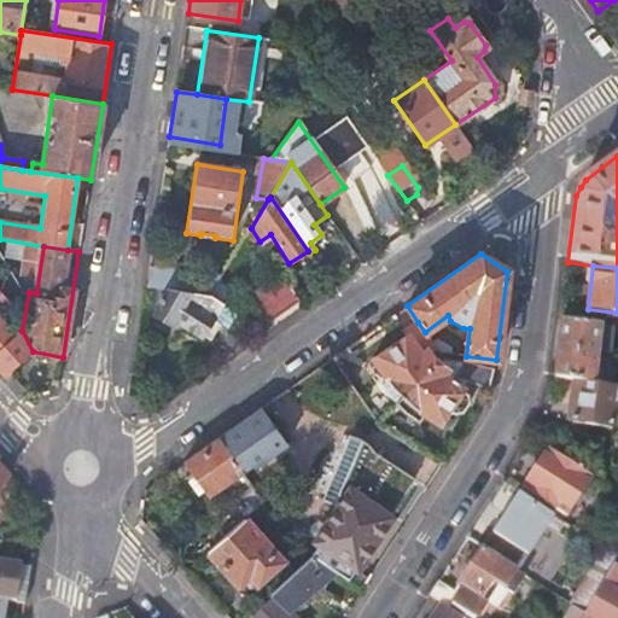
[(301,301),(283,274),(251,296),(268,322),(301,301)]
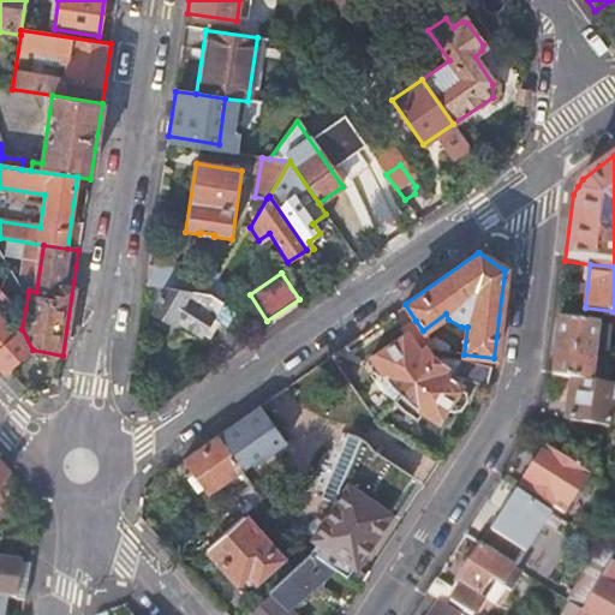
[(209,294),(168,288),(154,311),(172,323),(175,320),(202,335),(203,334),(210,338),(219,323),(213,318),(222,303),(209,294)]
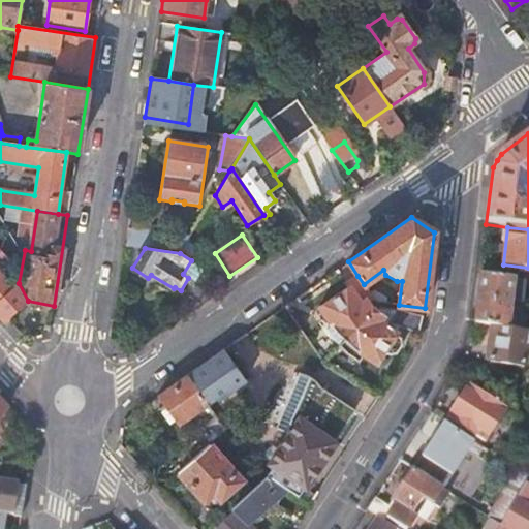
[(11,289),(0,276),(0,312),(7,320),(28,301),(19,283),(11,289)]
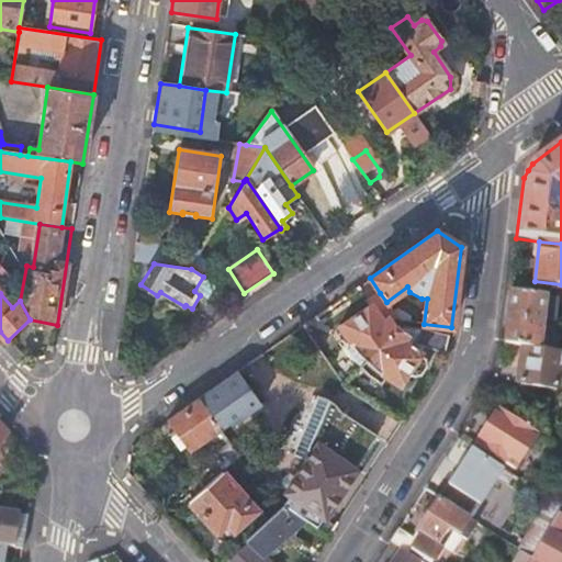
[(386,302),(380,293),(368,301),(371,307),(339,327),(353,347),(349,350),(353,359),(361,364),(364,360),(396,329),(390,319),(395,316),(386,302)]
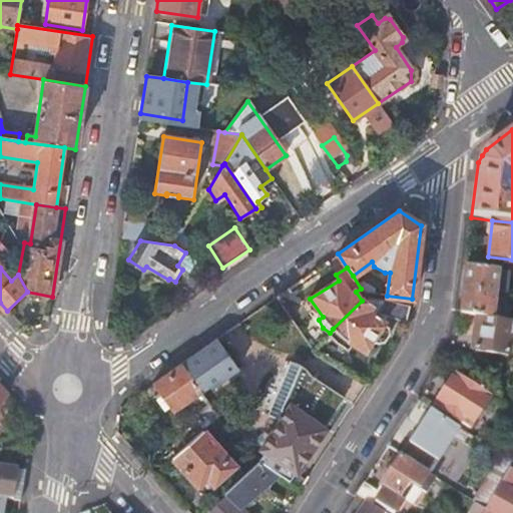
[(498,272),(466,268),(461,315),(478,318),(492,320),(498,272)]
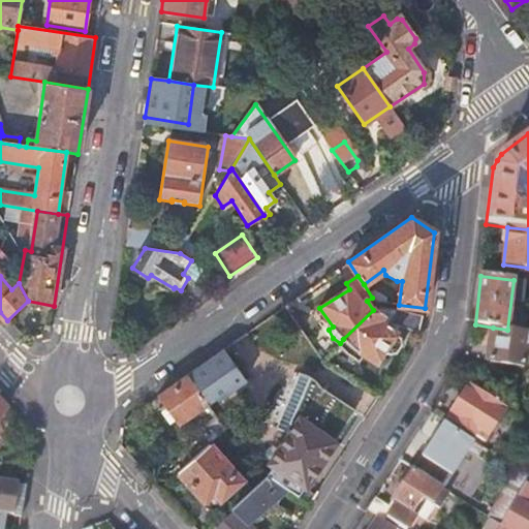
[(375,307),(373,310),(343,339),(351,348),(376,364),(385,350),(390,354),(398,353),(403,345),(400,337),(396,335),(397,332),(393,330),(394,324),(407,328),(404,340),(414,344),(423,316),(375,307)]
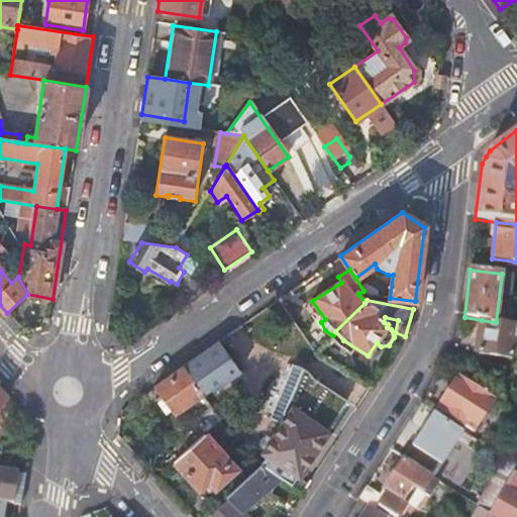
[(516,325),(496,322),(482,320),(477,353),(513,359),(515,339),(516,339),(516,325)]
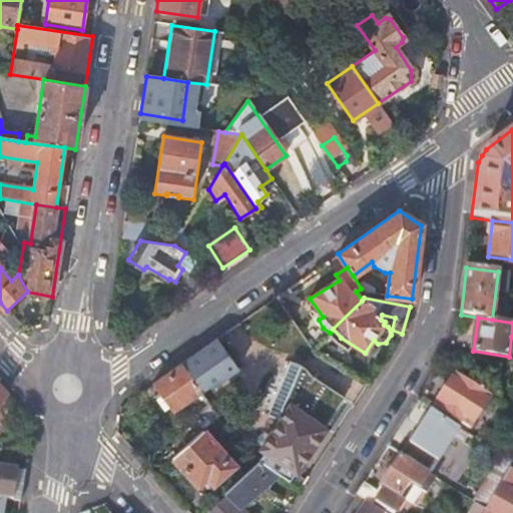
[(219,333),(184,357),(207,389),(241,365),(219,333)]
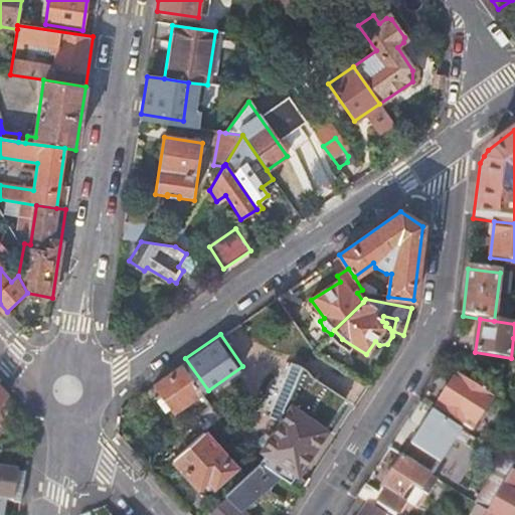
[(182,365),(154,384),(174,413),(202,394),(182,365)]
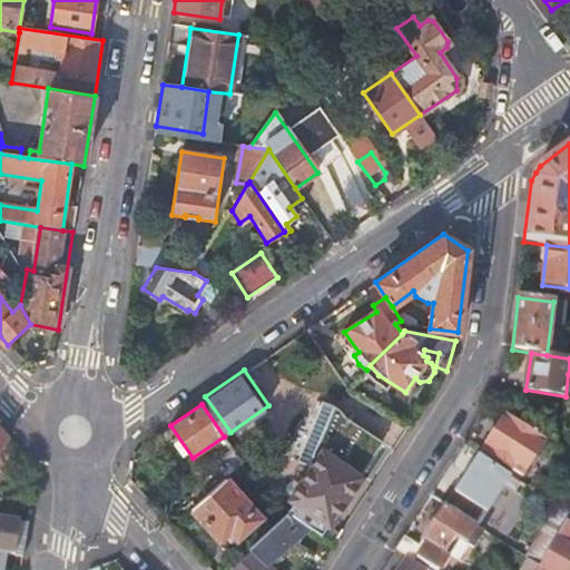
[(409,429),(381,411),(367,433),(393,451),(409,429)]
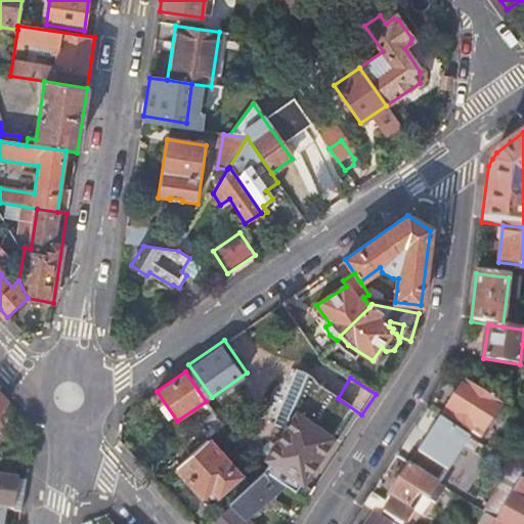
[(506,407),(464,381),(443,413),(481,438),(499,409),(504,411),(506,407)]
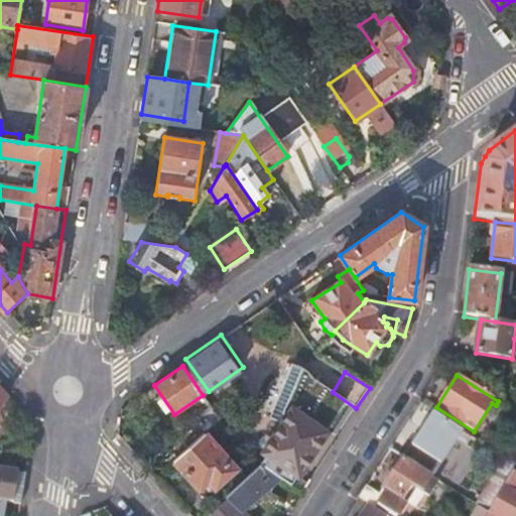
[(326,432),(290,409),(261,453),(296,477),(326,432)]
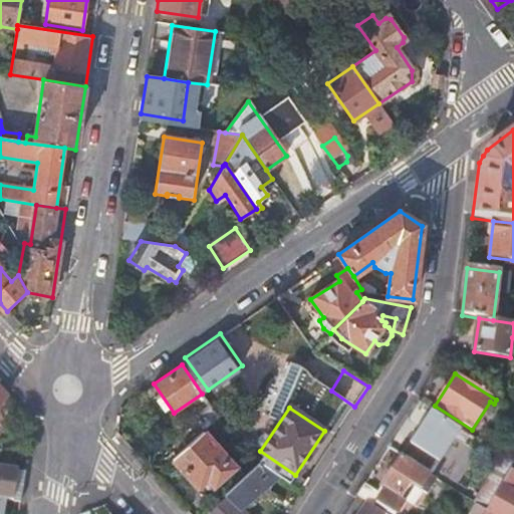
[(438,462),(460,430),(431,412),(410,444),(438,462)]
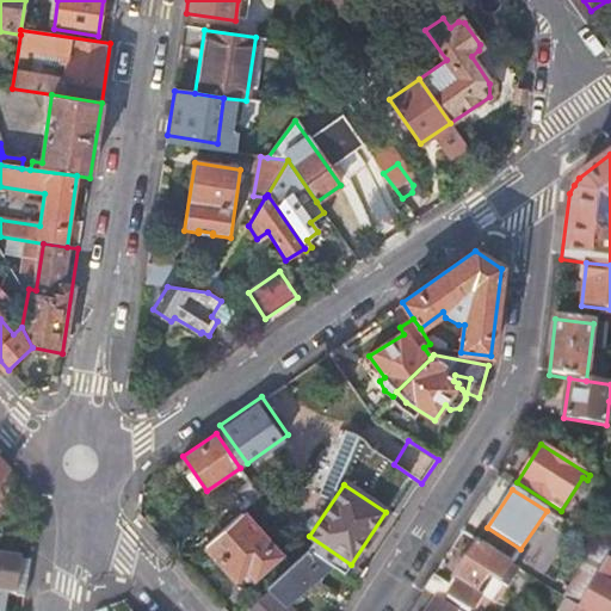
[(278,554),(242,513),(205,547),(236,581),(248,569),(257,579),(279,559),(288,568),(308,550),(295,536),(281,549),(282,551),(278,554)]
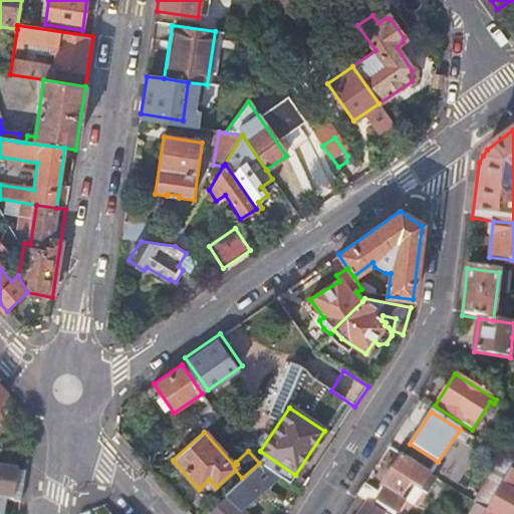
[(427,493),(437,478),(402,456),(380,488),(386,492),(381,496),(377,493),(365,485),(357,497),(367,504),(374,508),(376,504),(392,513),(397,513),(405,503),(399,499),(410,484),(415,488),(419,490),(420,489),(427,493)]
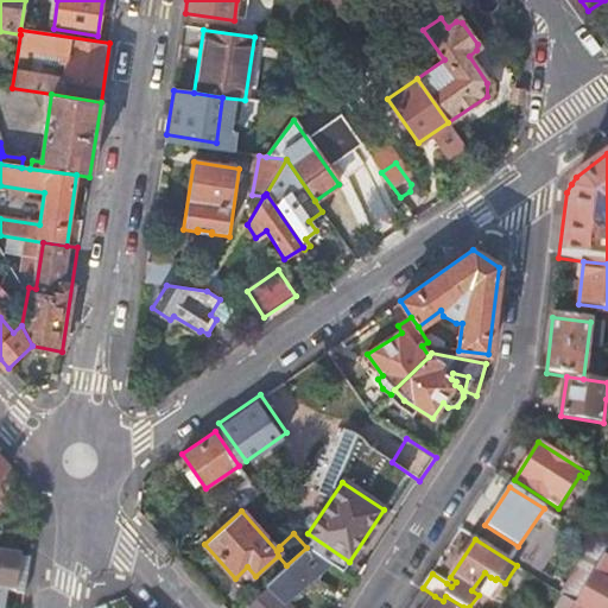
[(330,563),(306,548),(286,565),(268,582),(272,586),(248,607),(295,607),(286,599),(312,576),(317,581),(330,563)]
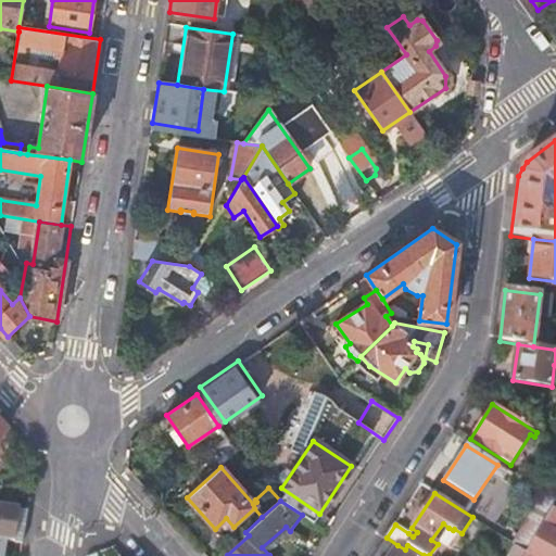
[(0,536),(22,541),(27,510),(0,505),(0,536)]
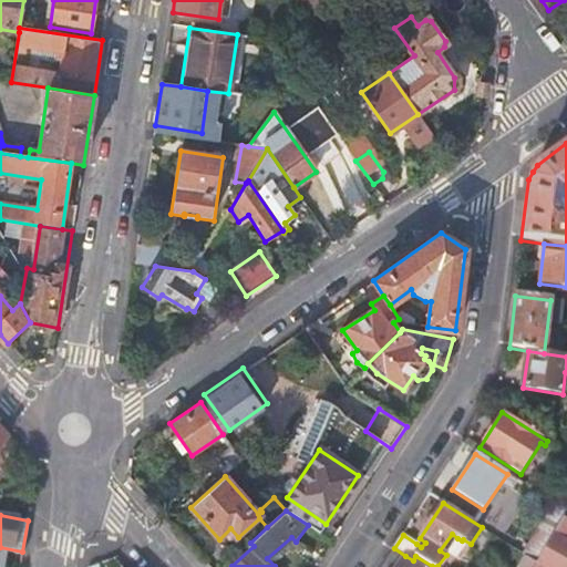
[(566,566),(566,518),(564,517),(534,566),(566,566)]
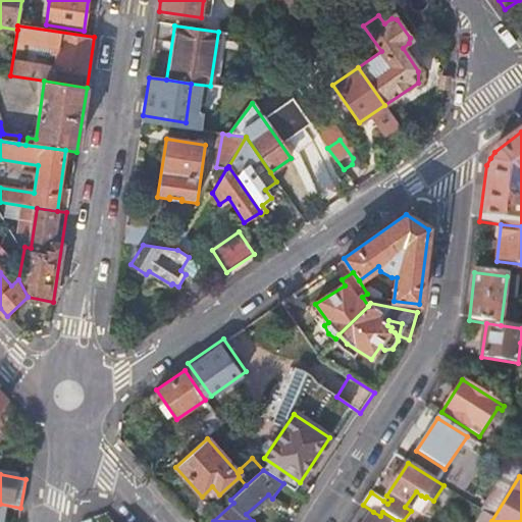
[(411,511),(421,496),(416,491),(405,507),(411,511)]
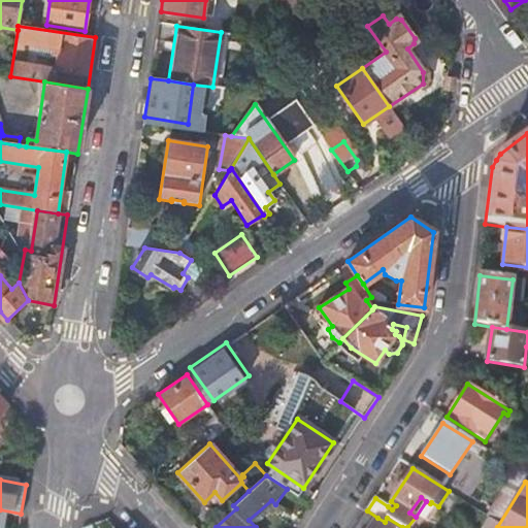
[(393,527),(385,522),(377,518),(370,527),(393,527)]
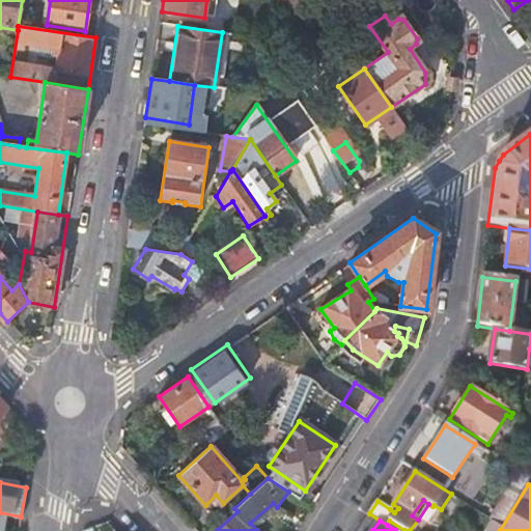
[(498,530),(501,526),(495,522),(488,530),(498,530)]
